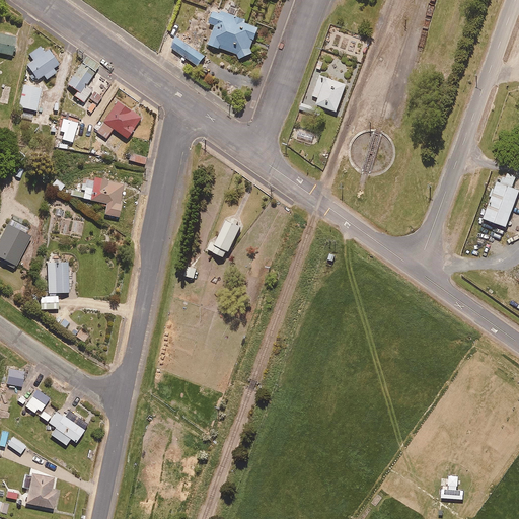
[(246,20),(215,9),(210,23),(216,25),(210,45),(237,54),(240,59),(253,54),(252,49),(260,28),(245,23),(246,20)]
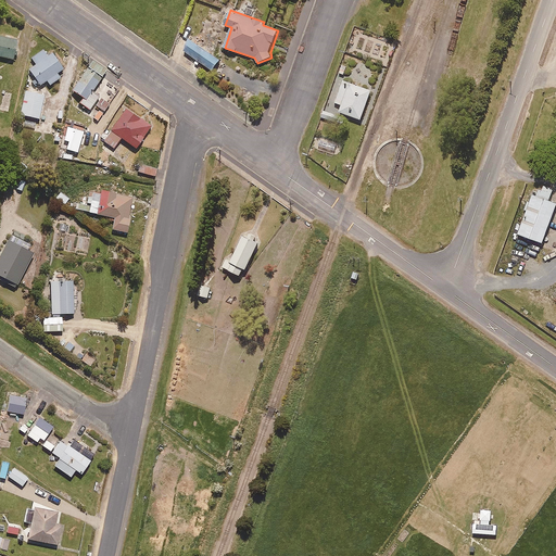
[(17,40),(0,36),(0,55),(14,59),(17,40)]
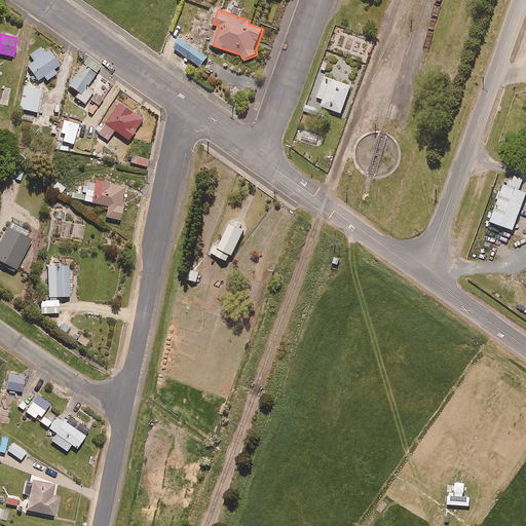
[(209,57),(181,37),(174,47),(201,67),(209,57)]
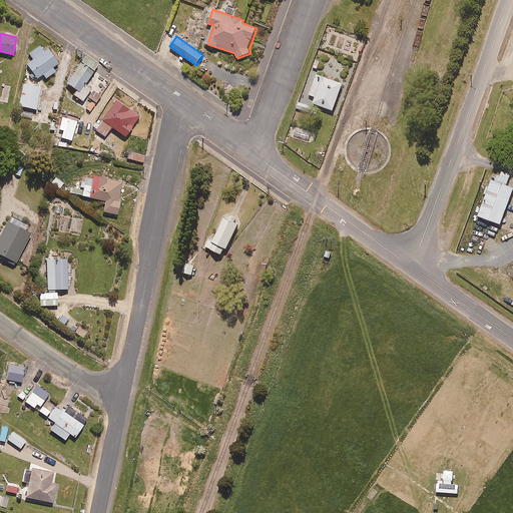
[(59,63),(47,48),(44,51),(40,46),(30,53),(34,59),(27,65),(37,79),(43,74),(46,78),(55,72),(53,68),(59,63)]
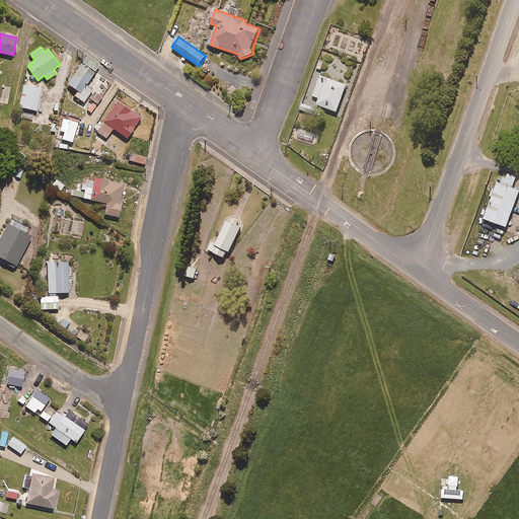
[(100,65),(87,57),(68,84),(79,92),(76,96),(84,102),(92,91),(85,86),(100,65)]
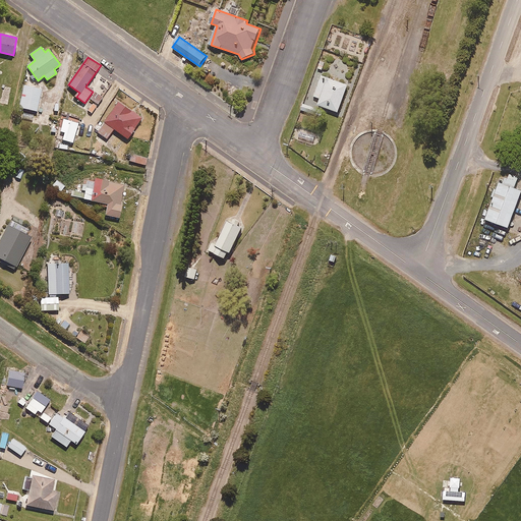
[(347,85),(322,76),(314,97),(320,99),(317,105),(337,112),(347,85)]
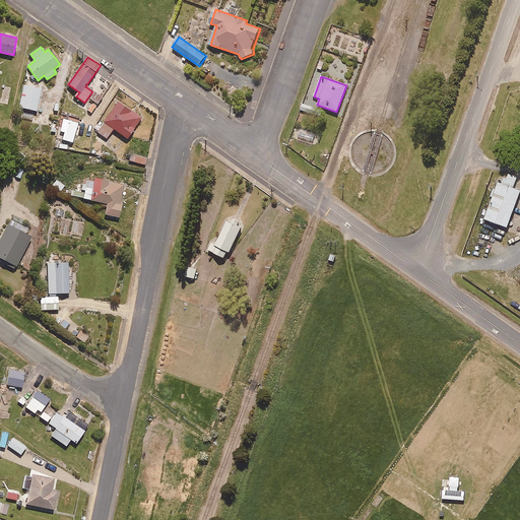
[(42,89),(24,85),(19,108),(37,111),(42,89)]
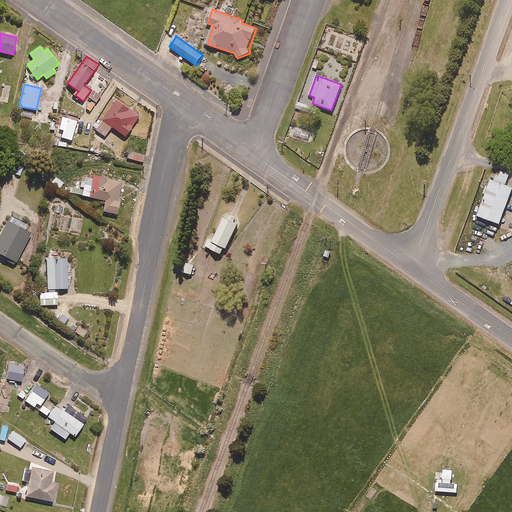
[(96,103),(101,96),(95,92),(90,99),(96,103)]
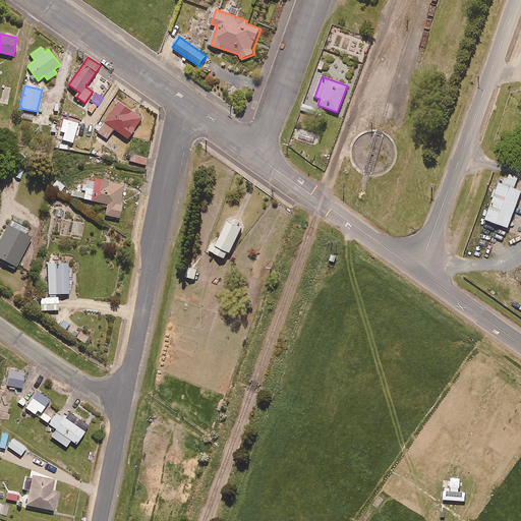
[(142,118),(118,102),(105,120),(103,126),(80,120),(79,122),(68,119),(62,139),(73,142),(71,149),(100,157),(105,140),(114,129),(127,139),(142,118)]
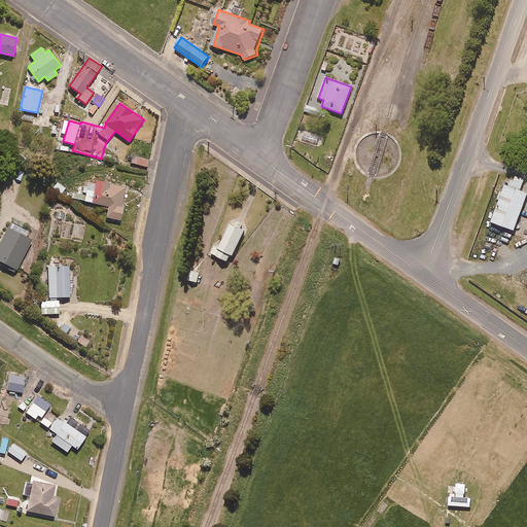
[(94,116),(100,108),(94,103),(88,111),(94,116)]
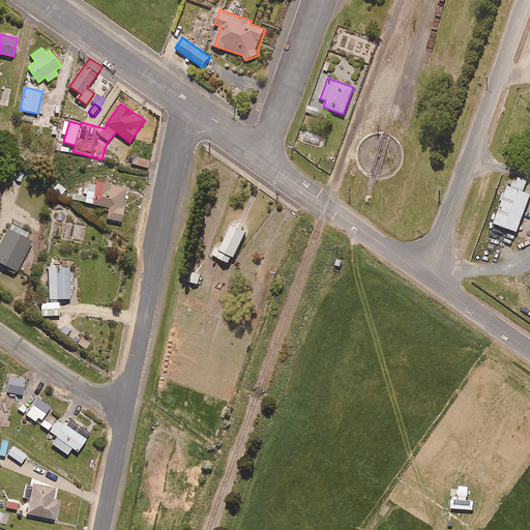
[(318,106),(306,106),(306,116),(318,116),(318,106)]
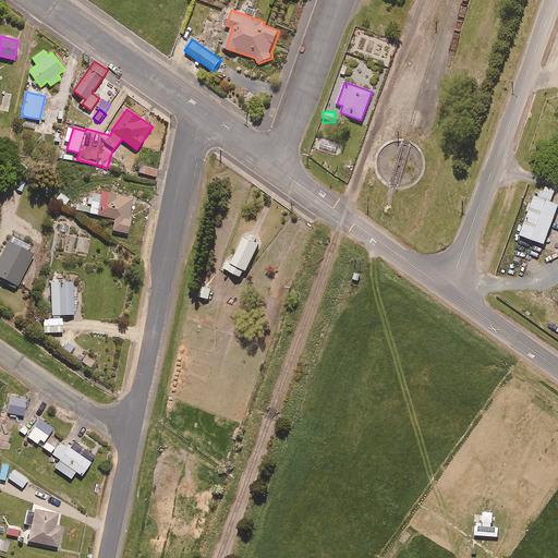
[(157,170),(141,166),(138,172),(156,177),(157,170)]
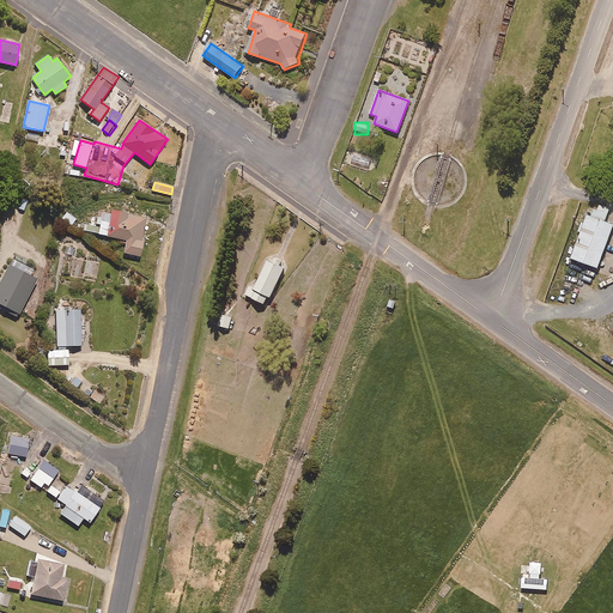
[(610,208),(595,204),(590,217),(587,216),(570,259),(598,268),(612,225),(605,222),(610,208)]
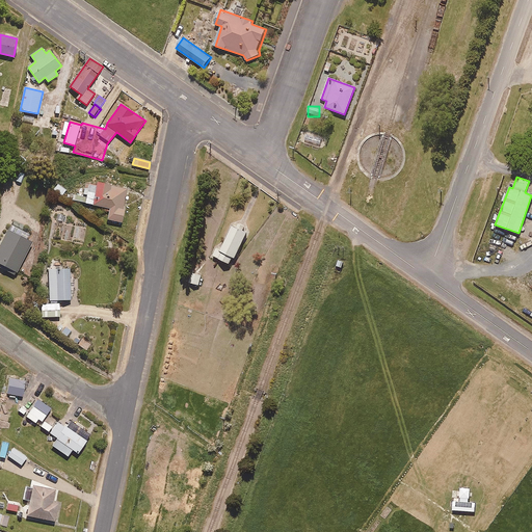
[(110,208),(108,219),(123,222),(125,209),(124,209),(127,189),(90,182),(85,203),(110,208)]
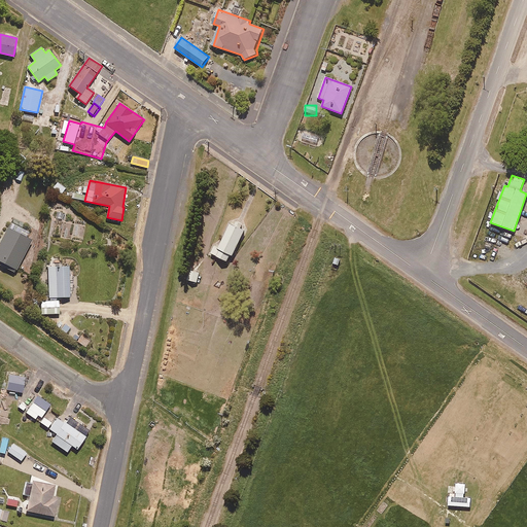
[(66,187),(57,182),(54,188),(62,194),(66,187)]
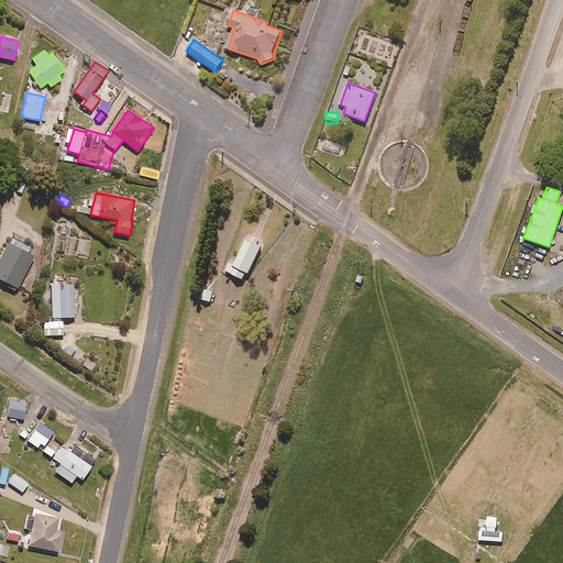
[(264,244),(247,236),(234,264),(230,262),(227,271),(246,280),(264,244)]
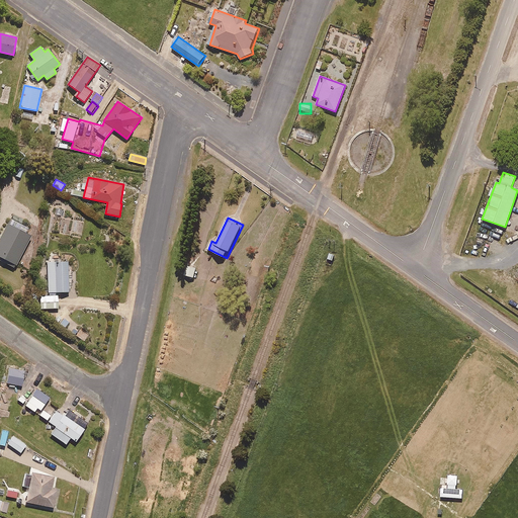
[(28,228),(10,219),(0,239),(0,260),(15,268),(31,237),(25,234),(28,228)]
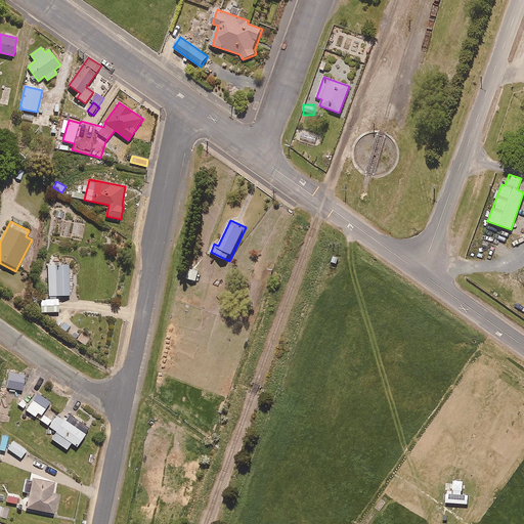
[(70,265),(48,266),(49,296),(70,296),(70,265)]
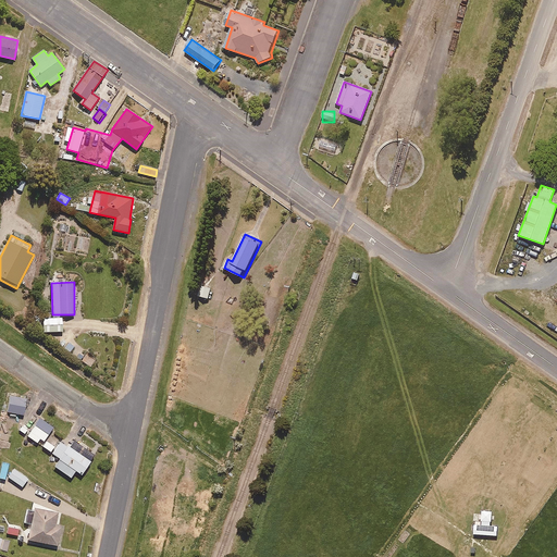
[(212,288),(201,285),(198,296),(209,299),(212,288)]
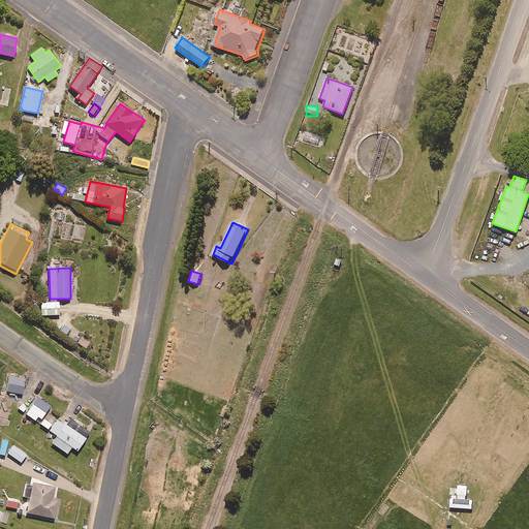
[(59,302),(41,303),(41,315),(60,315),(59,302)]
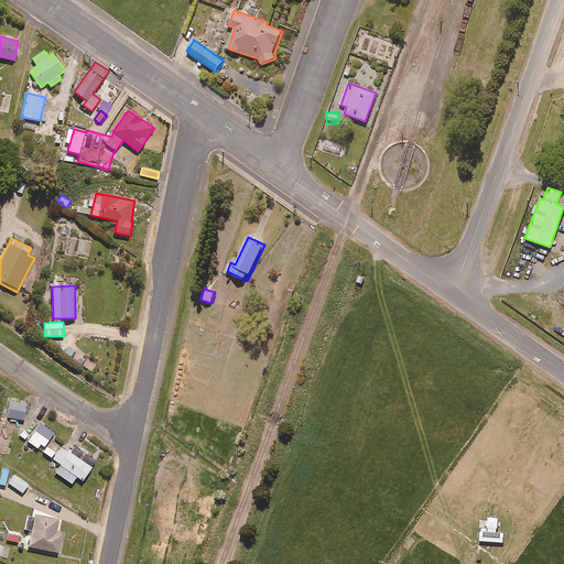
[(28,404),(11,401),(8,418),(24,421),(28,404)]
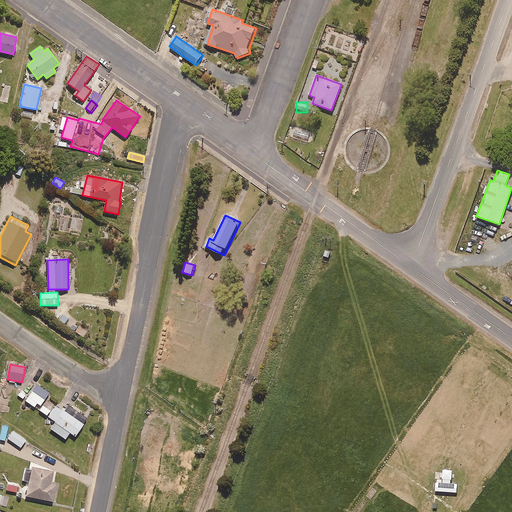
[(41,405),(49,393),(37,384),(25,401),(47,416),(50,411),(41,405)]
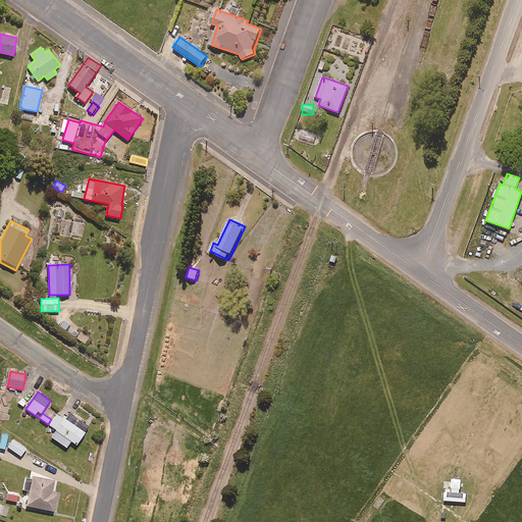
[(91,425),(71,412),(65,420),(57,415),(50,425),(56,430),(51,437),(66,448),(71,441),(76,446),(91,425)]
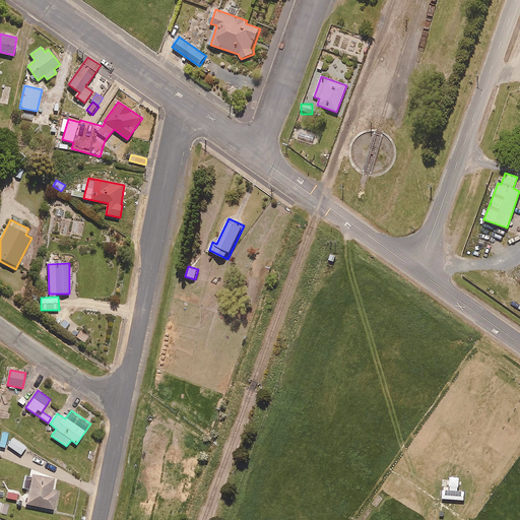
[(26,447),(13,439),(8,446),(21,455),(26,447)]
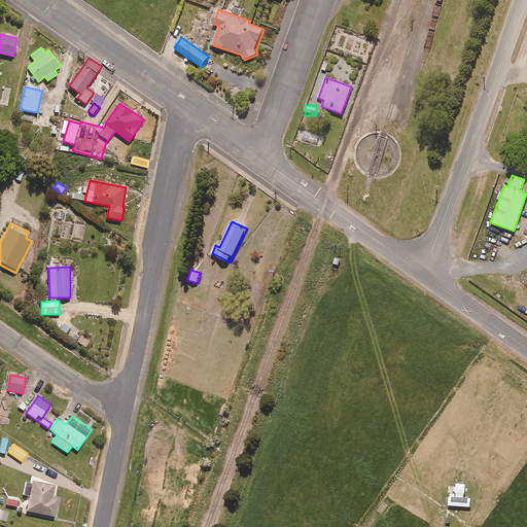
[(55,486),(33,482),(28,512),(55,517),(58,500),(53,499),(55,486)]
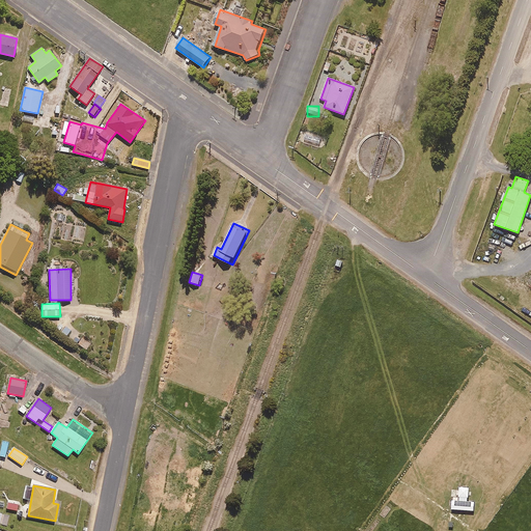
[(10,504),(7,504),(6,509),(21,511),(22,502),(11,501),(10,504)]
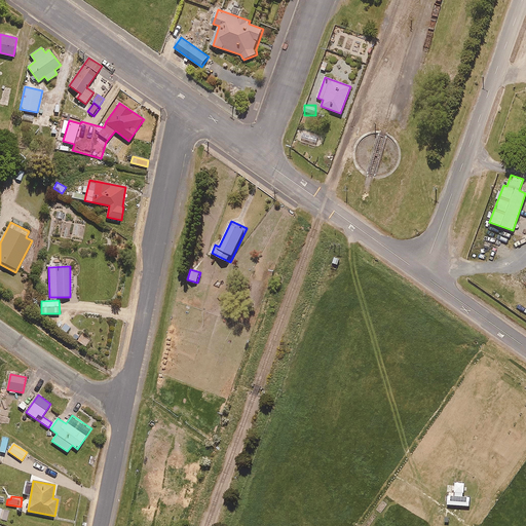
All buildings are outlined.
